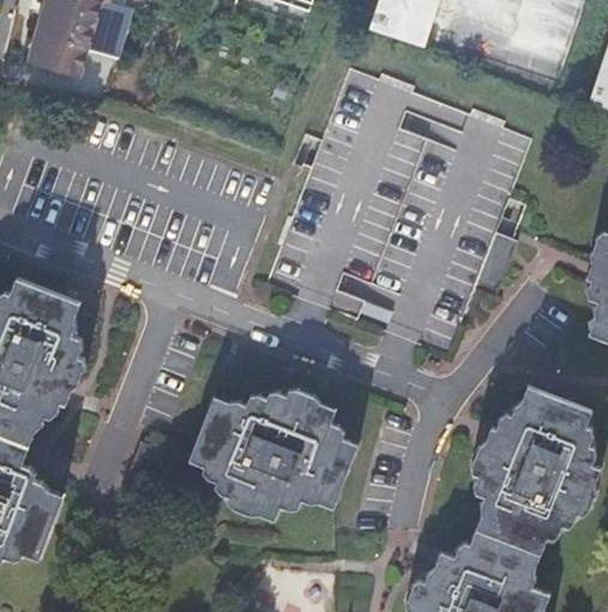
[(49,0),(48,6),(40,4),(38,7),(37,12),(46,15),(31,60),(74,72),(83,46),(113,54),(126,6),(120,5),(103,0),(49,0)]
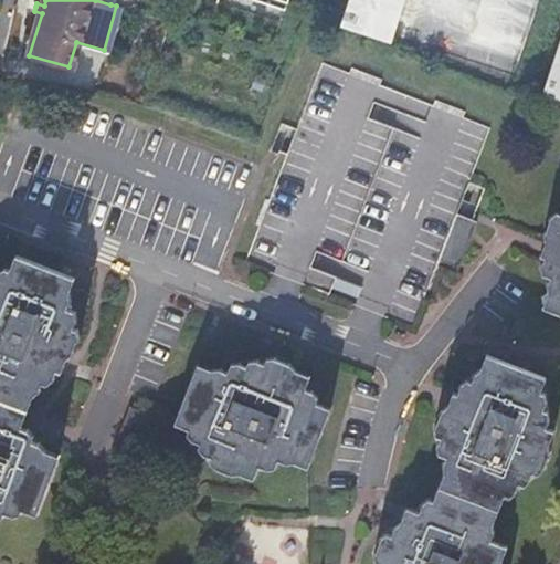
[(384,40),(397,0),(342,0),(336,24),(384,40)]
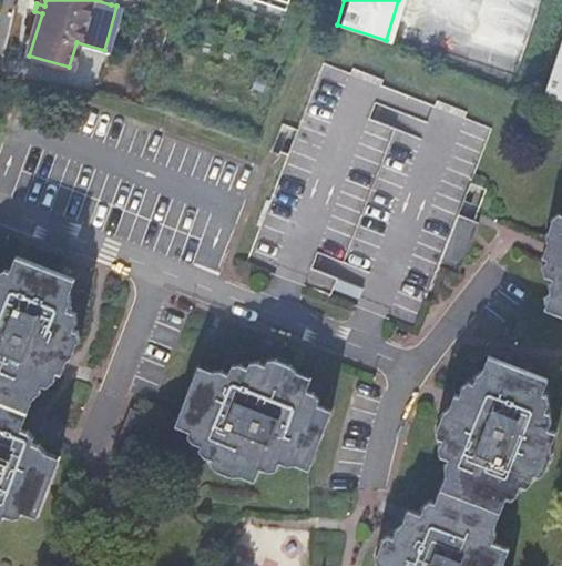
[(42,13),(34,11),(22,54),(29,56),(42,13)]
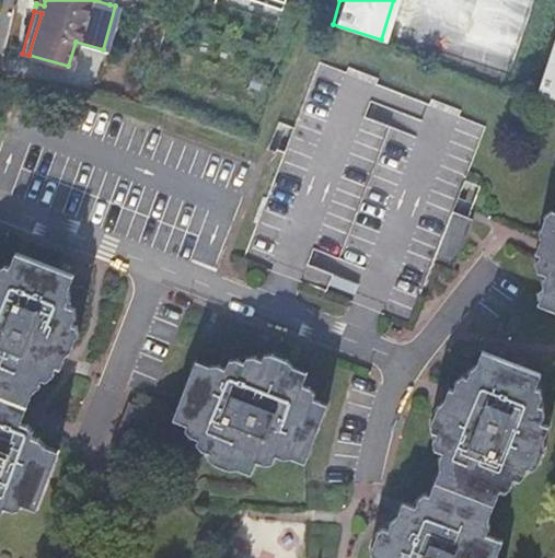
[(554,24),(533,91),(554,99),(554,24)]
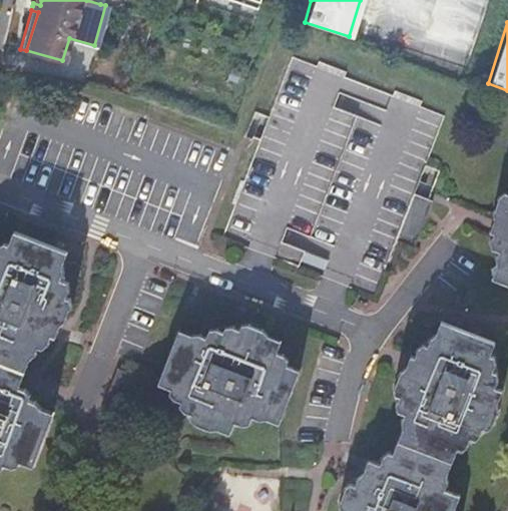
[(386,178),(412,187),(440,109),(409,98),(390,151),(395,153),(386,178)]
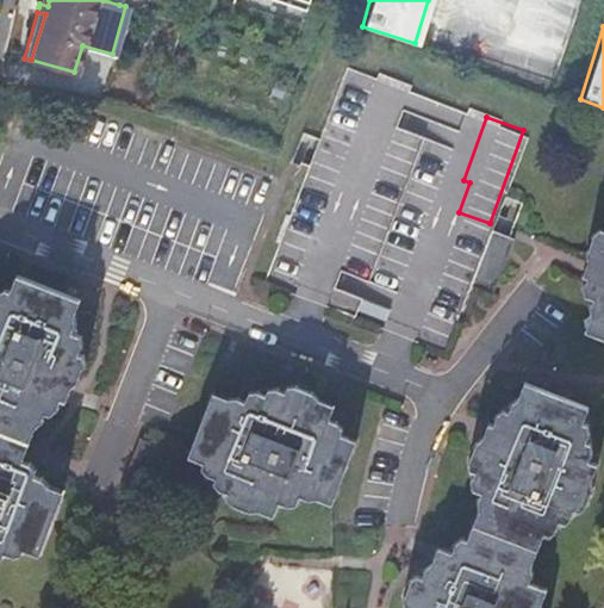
[(603,216),(603,218),(603,219),(602,225),(597,223),(587,231),(589,233),(586,237),(584,243),(584,244),(581,244),(584,256),(579,267),(578,271),(584,273),(583,279),(580,280),(583,291),(591,295),(590,299),(587,299),(590,310),(583,327),(603,334),(603,216)]
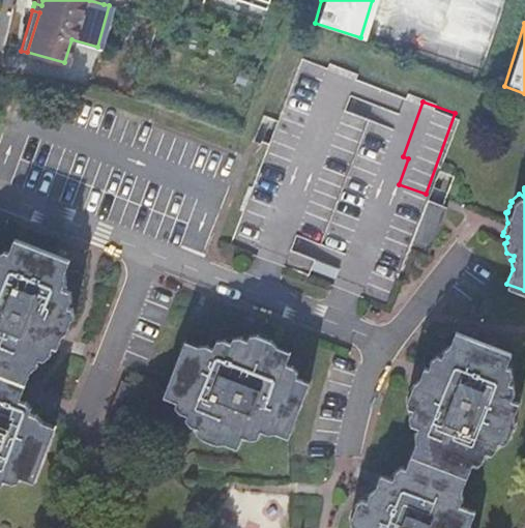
[(440,224),(440,200),(405,200),(404,223),(440,224)]
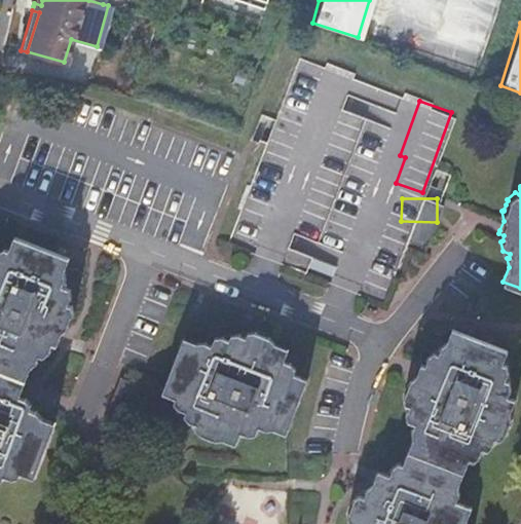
[(0,482),(4,482),(6,477),(10,478),(11,480),(21,479),(22,475),(36,480),(45,455),(57,425),(43,420),(36,413),(34,413),(30,412),(32,409),(32,408),(26,401),(24,401),(20,400),(24,388),(31,369),(38,363),(37,361),(39,357),(43,358),(50,351),(49,350),(51,345),(59,346),(63,334),(69,329),(68,327),(70,322),(71,316),(73,316),(72,306),(67,304),(69,301),(71,300),(69,291),(62,288),(64,283),(65,283),(64,272),(68,260),(13,238),(7,252),(2,250),(0,252),(0,482)]
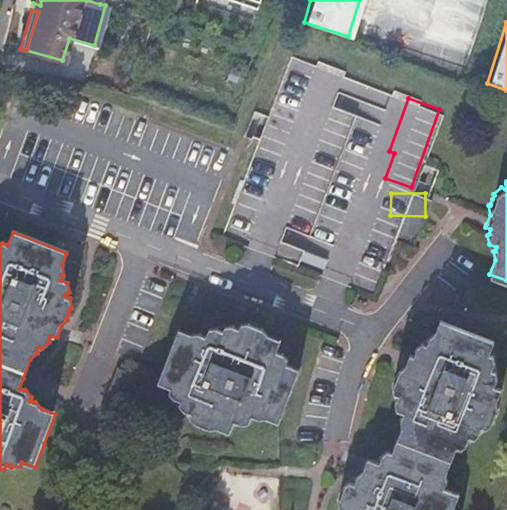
[(493,340),(440,321),(435,335),(429,340),(430,342),(427,347),(422,345),(415,352),(416,353),(415,357),(410,355),(404,371),(398,376),(399,377),(397,382),(396,385),(394,386),(395,395),(401,397),(400,402),(398,402),(399,411),(406,414),(403,421),(405,429),(396,457),(390,455),(383,462),(385,465),(383,468),(371,465),(368,475),(358,484),(360,486),(359,490),(354,488),(347,494),(348,495),(346,500),(345,505),(343,505),(344,509),(453,509),(453,507),(458,494),(442,488),(443,485),(446,485),(444,476),(455,446),(459,448),(466,442),(466,441),(468,435),(473,437),(480,431),(479,429),(480,425),(485,426),(491,421),(490,419),(493,410),(495,410),(493,400),(498,387),(490,384),(492,378),(494,378),(492,369),(488,367),(489,364),(490,364),(489,354),(493,340)]
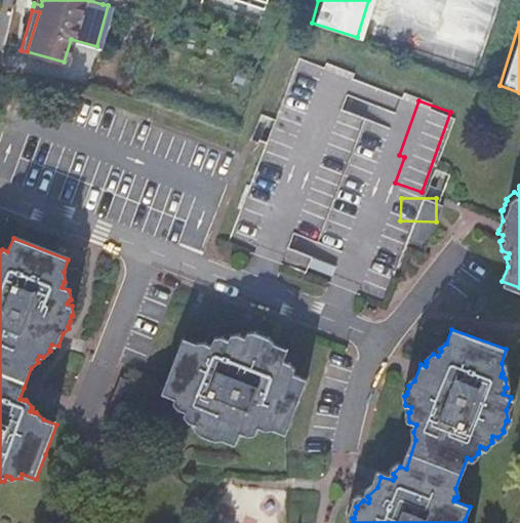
[(224,338),(223,337),(214,339),(211,348),(205,346),(205,344),(196,345),(184,339),(162,395),(175,400),(173,405),(181,412),(183,411),(187,412),(185,418),(190,425),(193,424),(197,426),(195,432),(201,439),(203,438),(213,442),(214,443),(223,442),(236,447),(241,434),(245,436),(245,438),(254,437),(258,428),(263,430),(264,432),(273,430),(285,435),(296,408),(307,380),(293,375),(295,370),(289,363),(286,364),(283,363),(288,351),(276,346),(268,336),(266,337),(257,334),(256,332),(246,333),(244,338),(240,336),(240,335),(231,336),(229,340),(224,338)]
